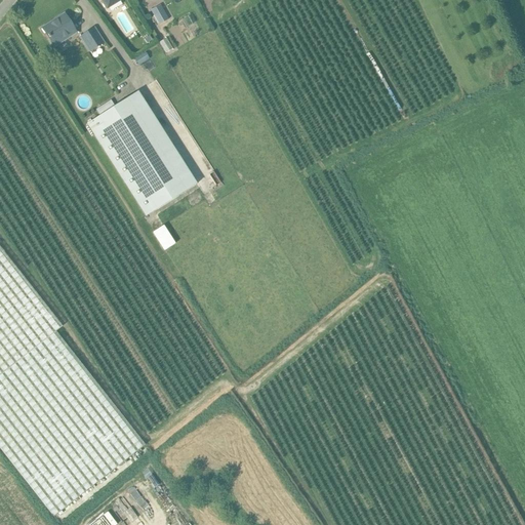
[(101,0),(107,8),(120,0),(101,0)]
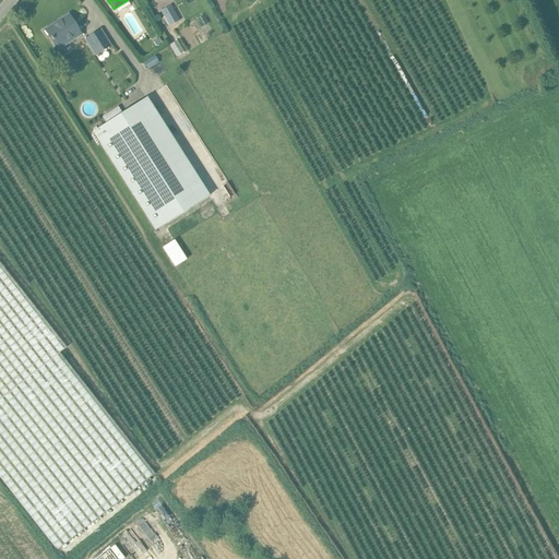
[(179,21),(174,11),(164,16),(169,26),(179,21)]
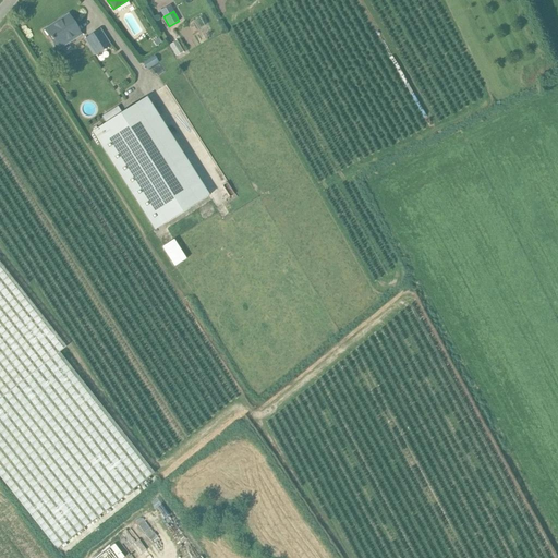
[(68,15),(45,29),(57,49),(80,34),(68,15)]
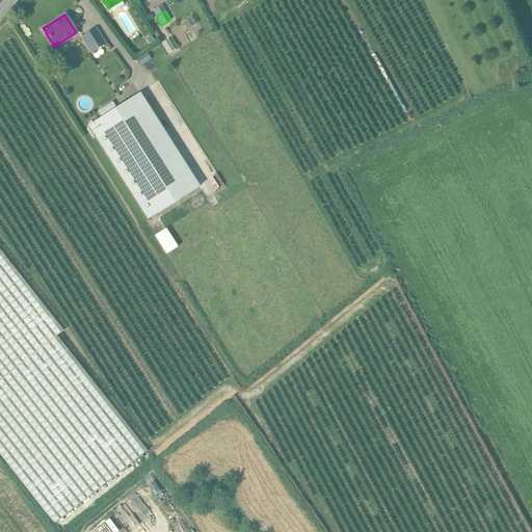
[(95,28),(81,37),(91,52),(105,44),(95,28)]
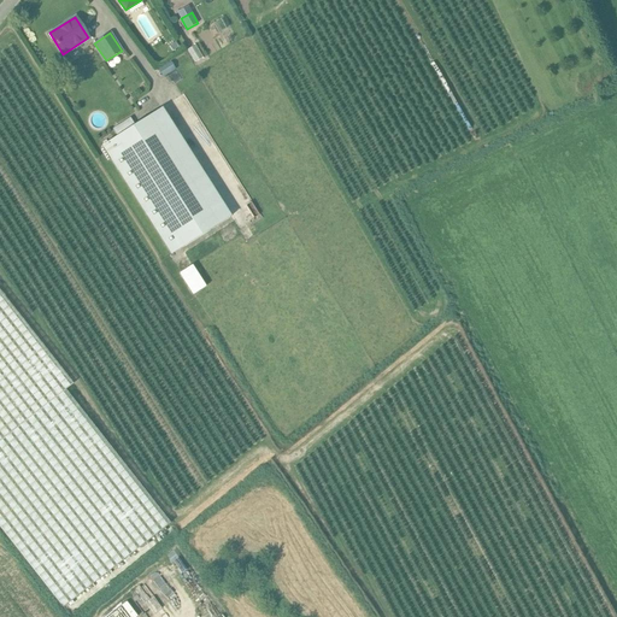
[(175,42),(169,46),(172,52),(178,47),(175,42)]
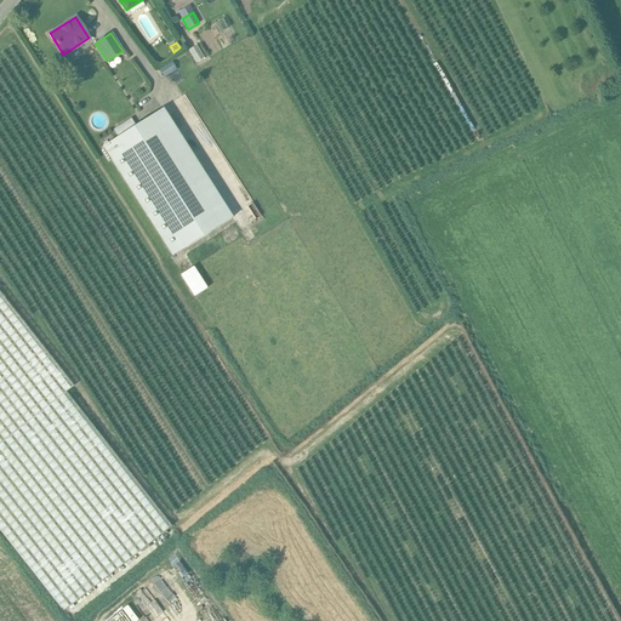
[(171,62),(159,69),(164,78),(176,69),(171,62)]
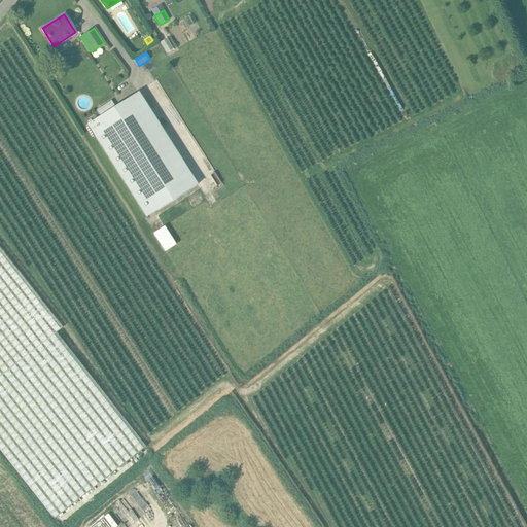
[(198,184),(139,92),(86,125),(146,217),(198,184)]
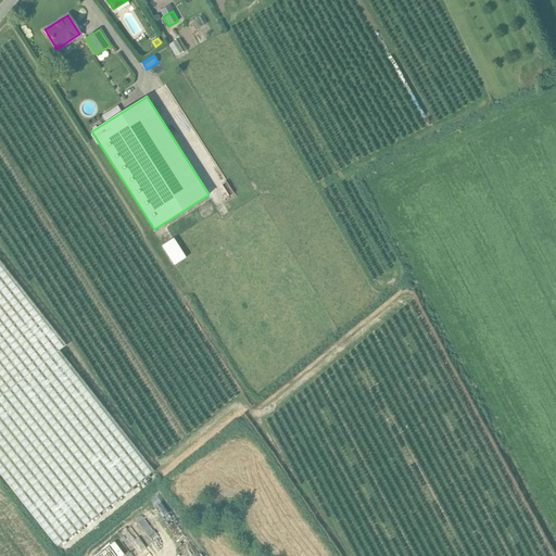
[(173,265),(184,257),(171,237),(159,245),(173,265)]
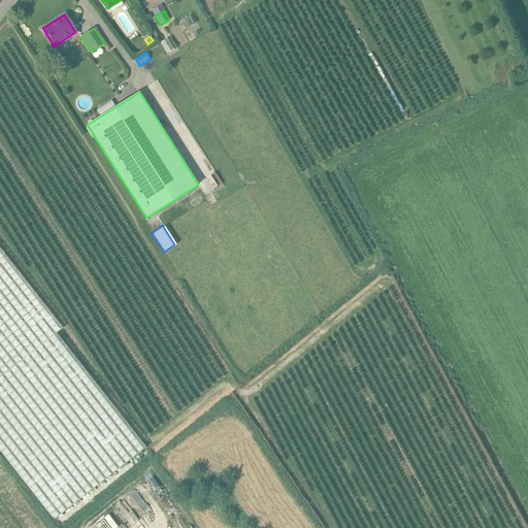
[(0,451),(54,519),(145,448),(56,333),(62,328),(0,249),(0,451)]
